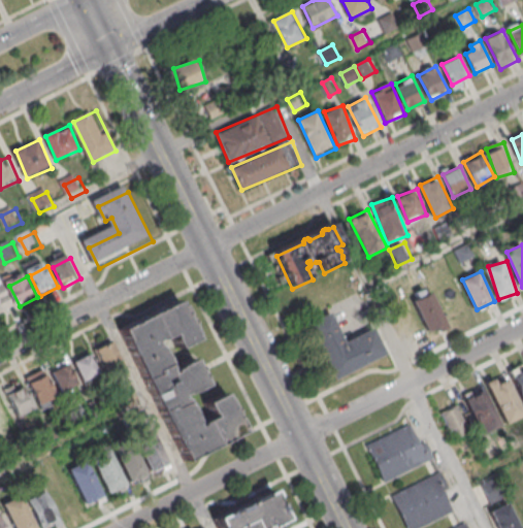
[(0,278),(0,311),(13,306),(1,278),(0,278)]
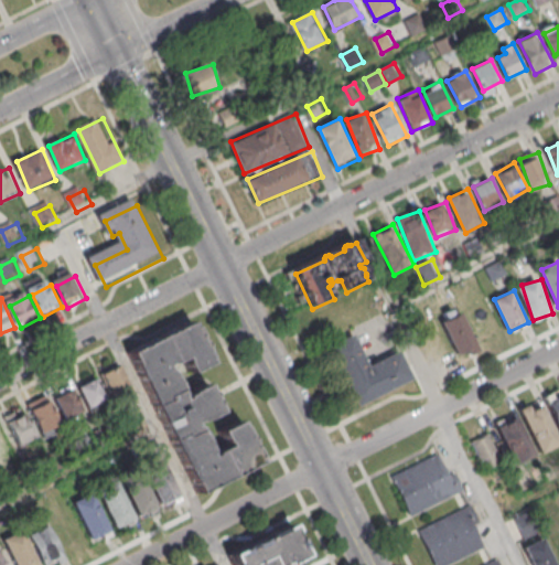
[(462,358),(482,348),(461,309),(442,319),(462,358)]
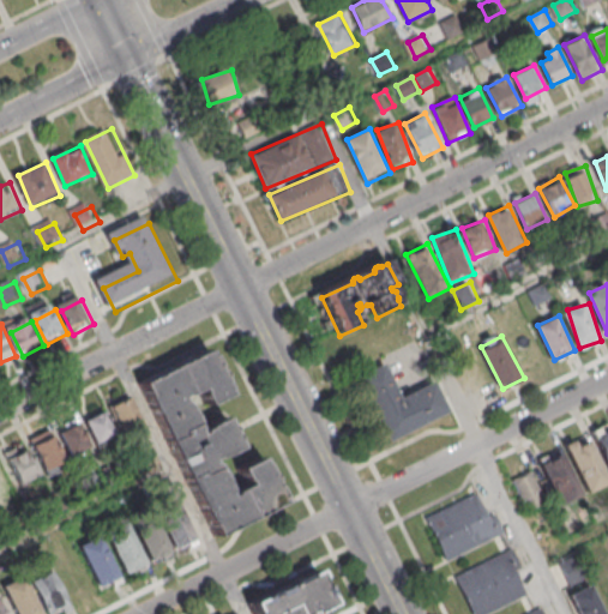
[(145,380),(211,347),(214,353),(216,351),(222,365),(224,363),(235,385),(233,386),(236,391),(214,403),(206,389),(208,387),(206,384),(191,392),(188,391),(185,393),(187,398),(190,398),(193,405),(196,407),(202,419),(200,421),(203,425),(202,427),(204,432),(208,431),(209,428),(214,426),(212,423),(230,415),(246,447),(228,456),(227,455),(222,457),(220,457),(217,458),(218,462),(222,463),(223,467),(224,467),(232,480),(230,482),(234,488),(233,492),(235,495),(239,495),(239,492),(254,483),(253,481),(251,482),(244,468),(268,456),(270,462),(271,461),(282,481),(280,482),(288,497),(286,498),(288,503),(223,535),(145,380)]
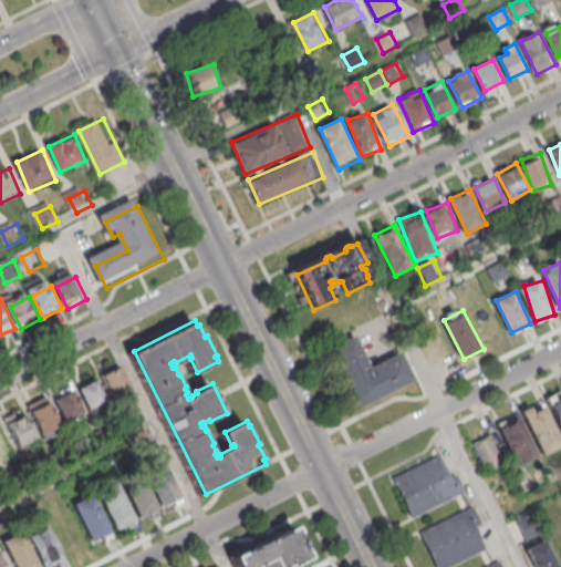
[(334,354),(364,414),(421,385),(407,359),(376,375),(360,342),(334,354)]
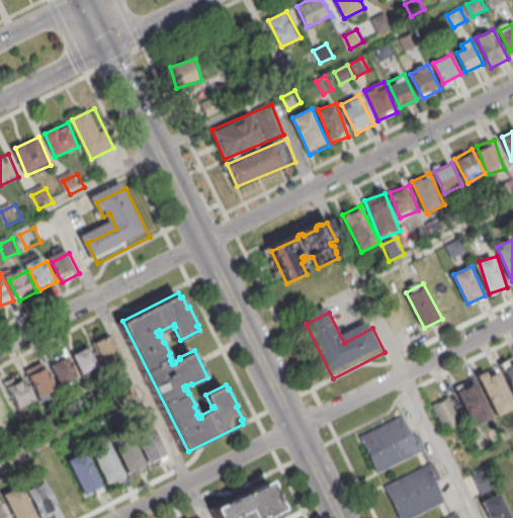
[(123,359),(109,335),(95,344),(109,368),(123,359)]
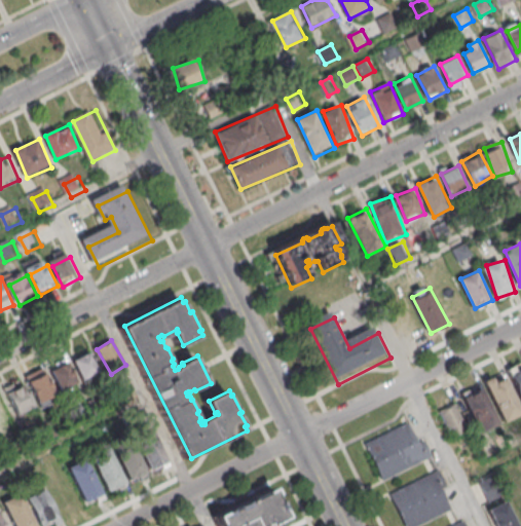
[(102,372),(95,352),(76,359),(83,379),(102,372)]
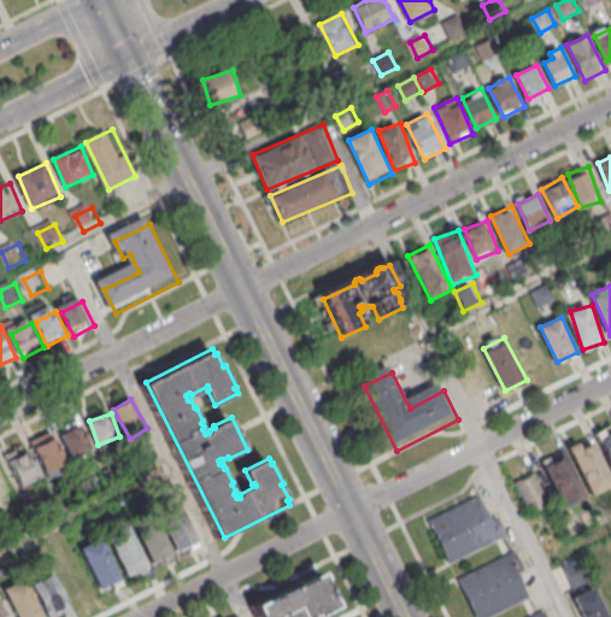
[(76,458),(95,447),(80,421),(60,433),(76,458)]
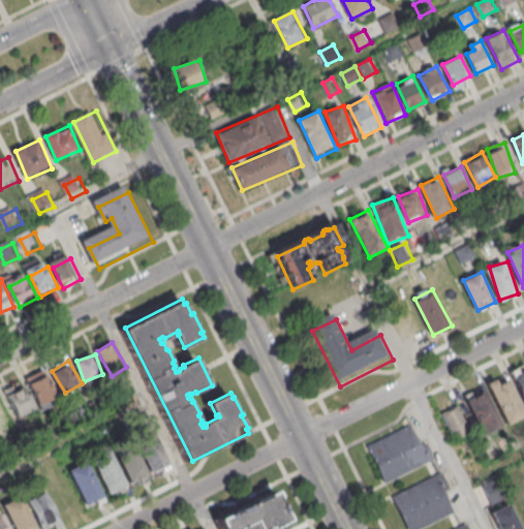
[(523,367),(513,372),(523,394),(523,367)]
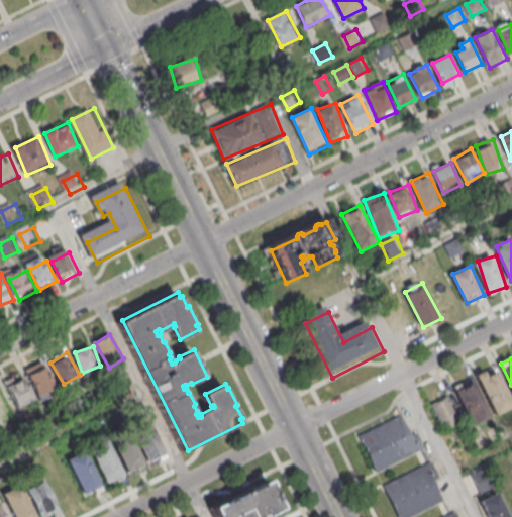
[(41,396),(59,387),(45,363),(28,372),(41,396)]
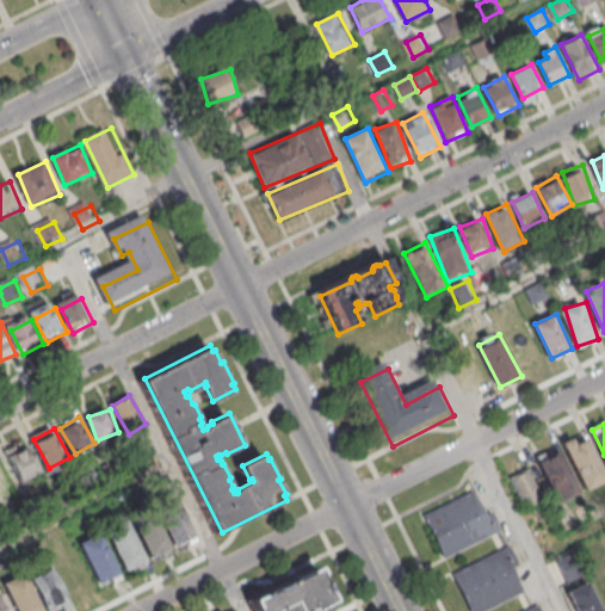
[(587,491),(604,483),(604,470),(587,432),(566,442),(587,491)]
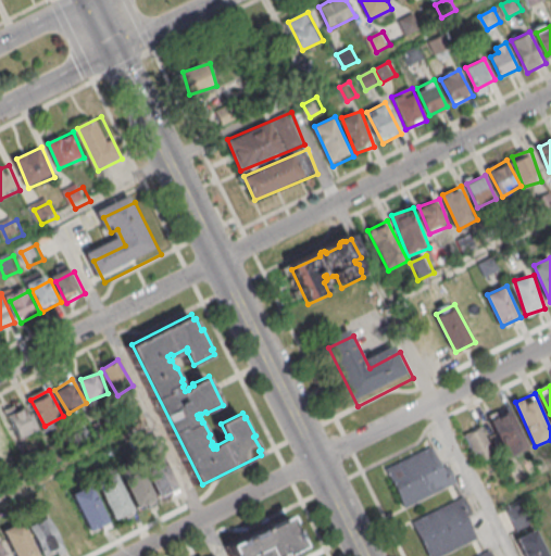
[(22,439),(40,429),(25,402),(8,412),(22,439)]
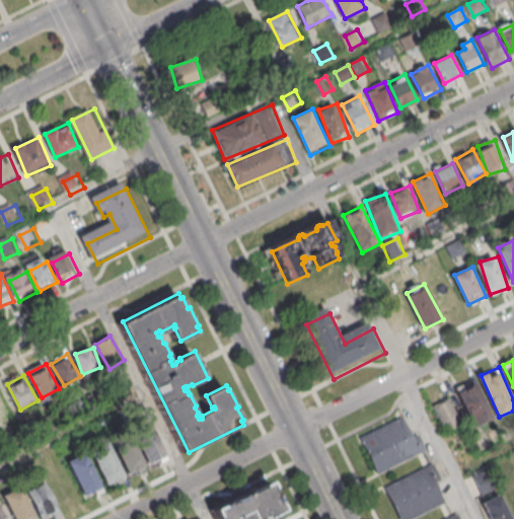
[(478,428),(496,418),(478,383),(459,392),(478,428)]
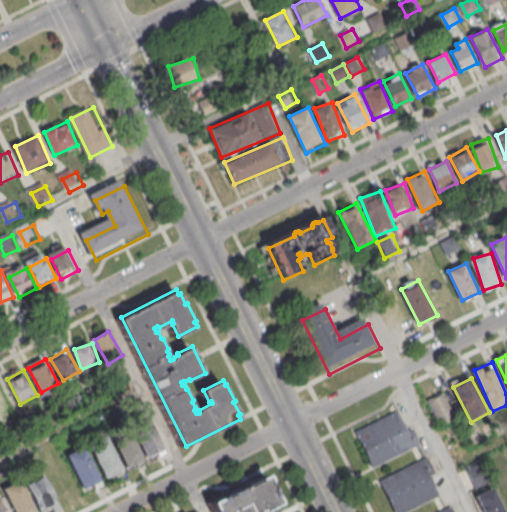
[(0,415),(14,409),(5,386),(0,387),(0,415)]
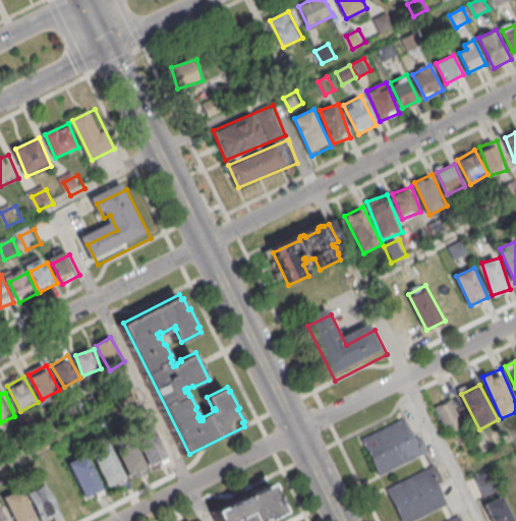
[(452,433),(467,426),(454,400),(439,408),(452,433)]
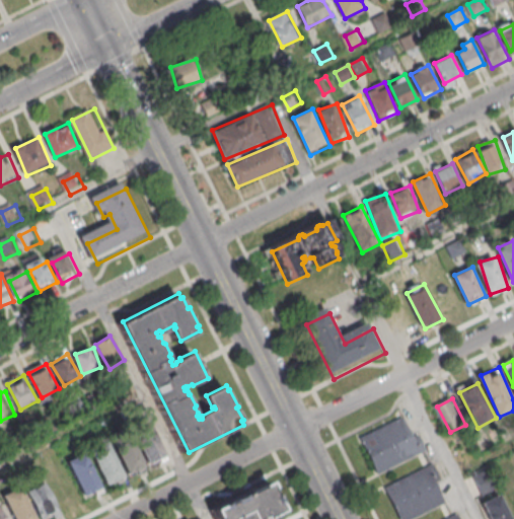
[(154,466),(170,456),(148,419),(132,429),(154,466)]
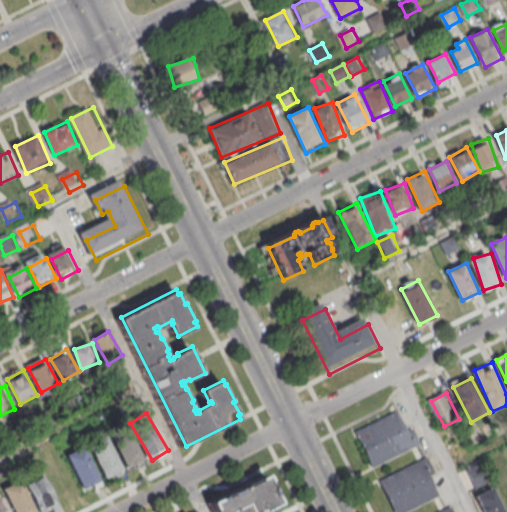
[(361,435),(379,471),(426,447),(418,431),(412,434),(403,415),(361,435)]
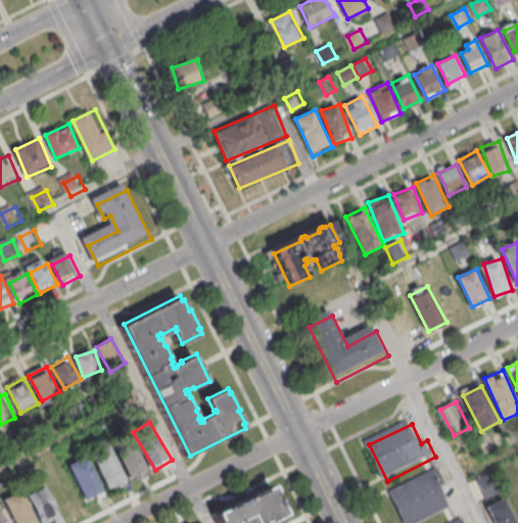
[(150,471),(136,441),(119,448),(132,479),(150,471)]
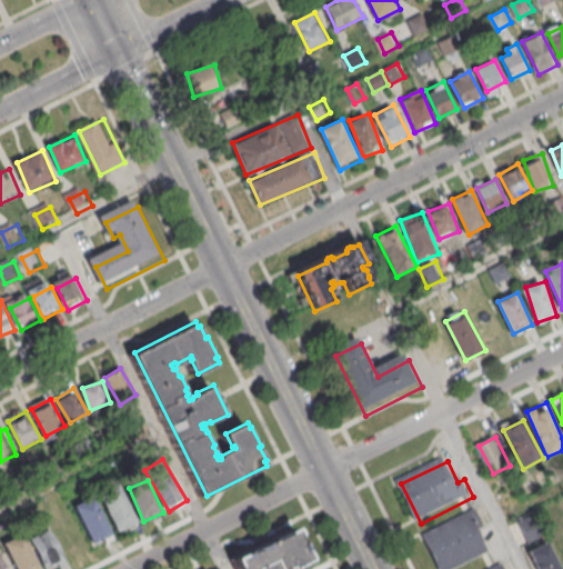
[(104,499),(120,531),(139,522),(123,489),(104,499)]
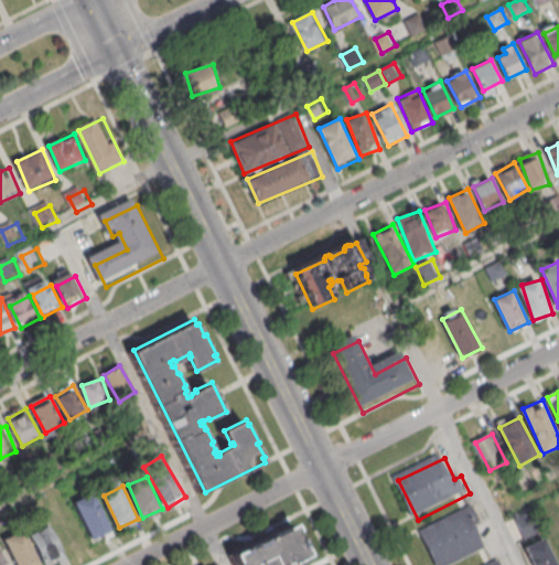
[(76,505),(97,542),(116,531),(95,494),(76,505)]
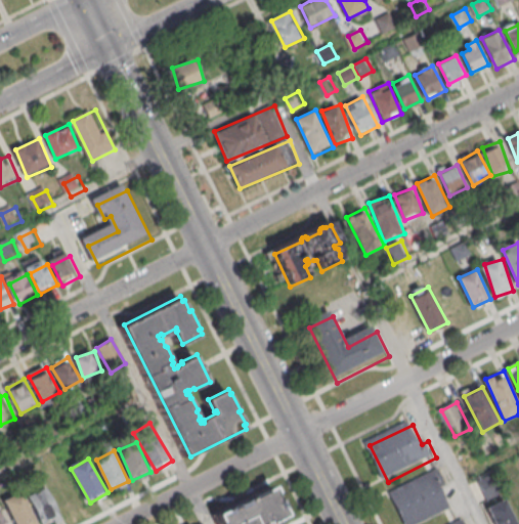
[(427,523),(408,523),(395,495),(443,471),(450,487),(445,490),(456,510),(427,523)]
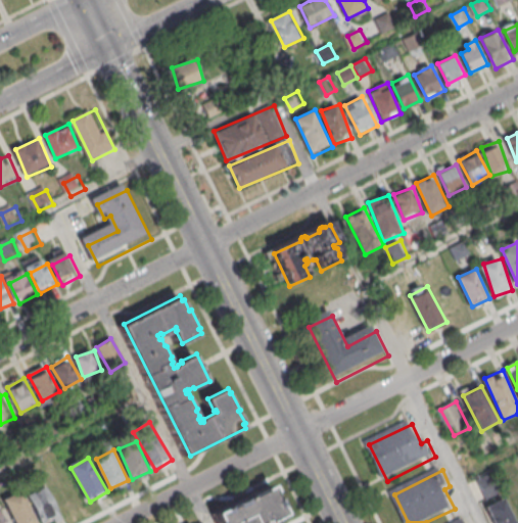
[(44,522),(52,522),(64,517),(48,485),(30,494),(44,522)]
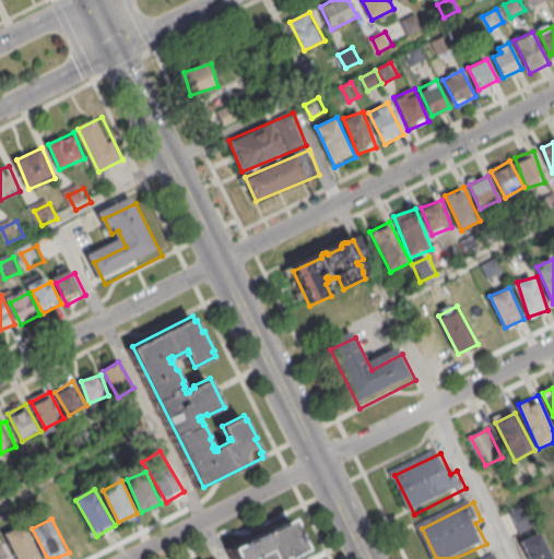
[(296,519),(310,546),(292,556),(290,552),(275,558),(239,558),(235,548),(296,519)]
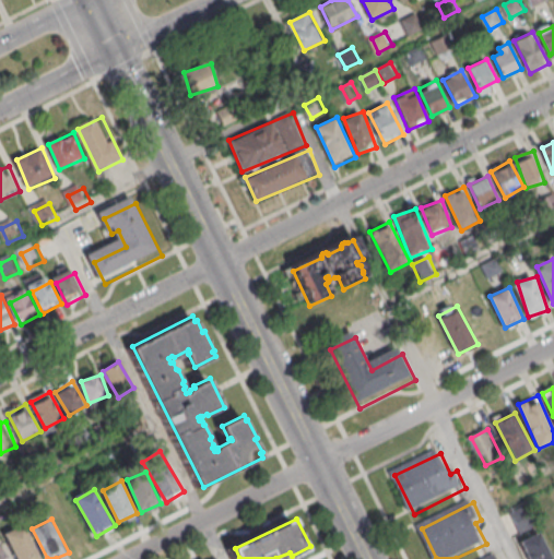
[(553,523),(544,527),(553,546),(553,523)]
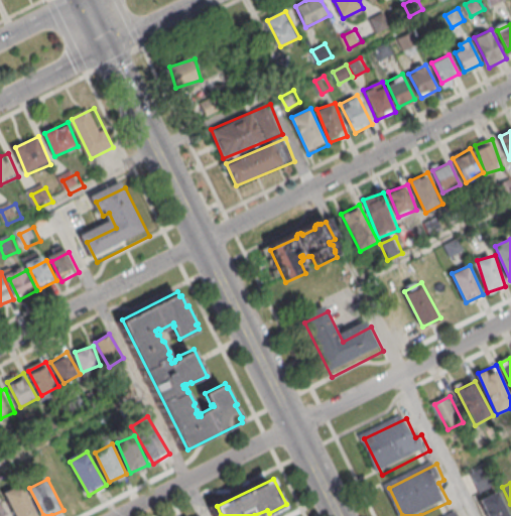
[(17,515),(9,498),(26,489),(39,515),(17,515)]
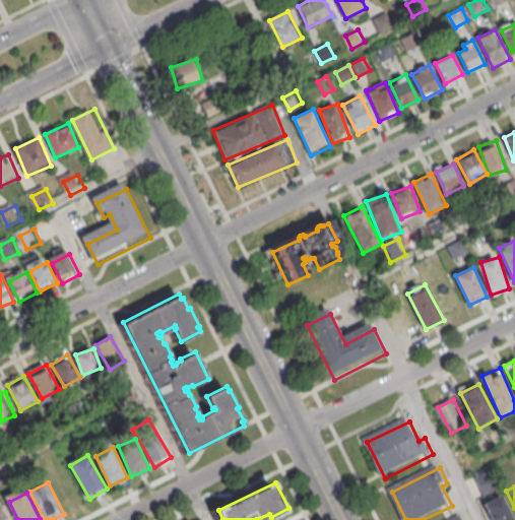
[(514,517),(504,495),(485,503),(492,519),(514,519),(514,517)]
